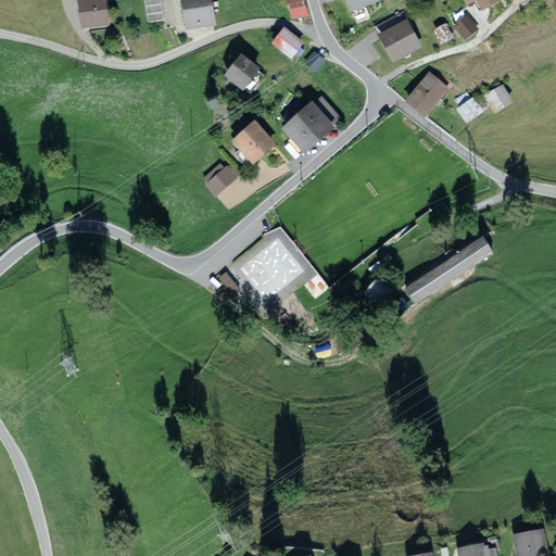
[(108,0),(77,0),(80,27),(111,24),(108,0)]
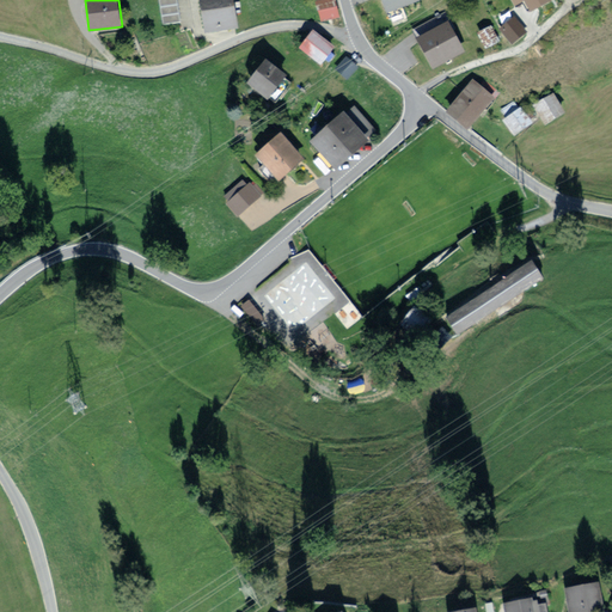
[(233,0),(199,0),(204,32),(239,26),(233,0)]
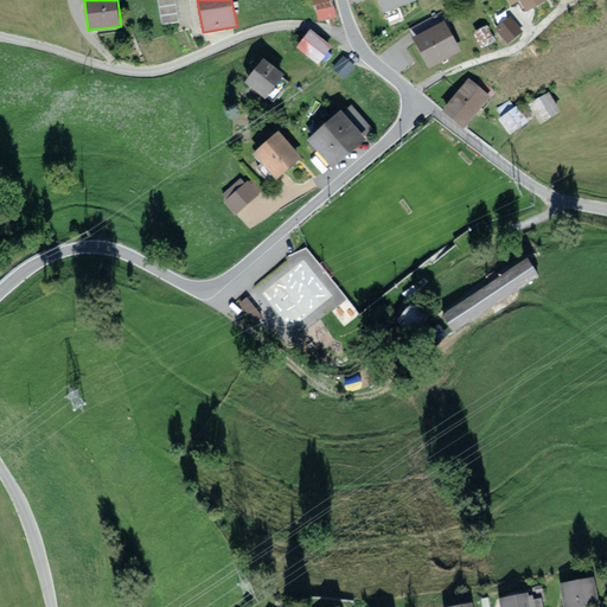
[(333,0),(317,0),(314,1),(320,21),(338,16),(333,0)]
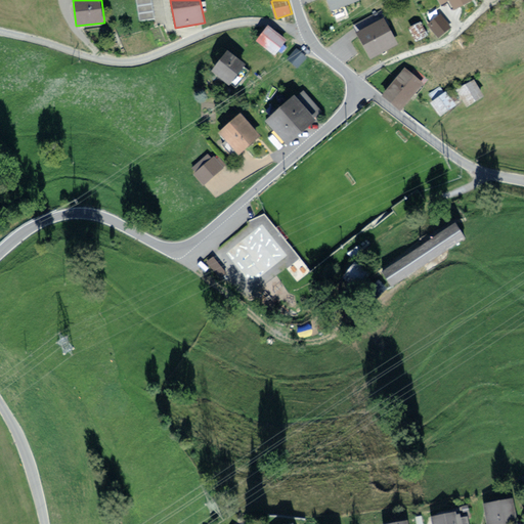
[(474,0),(437,0),(440,4),(447,0),(448,0),(457,15),(477,4),(474,0)]
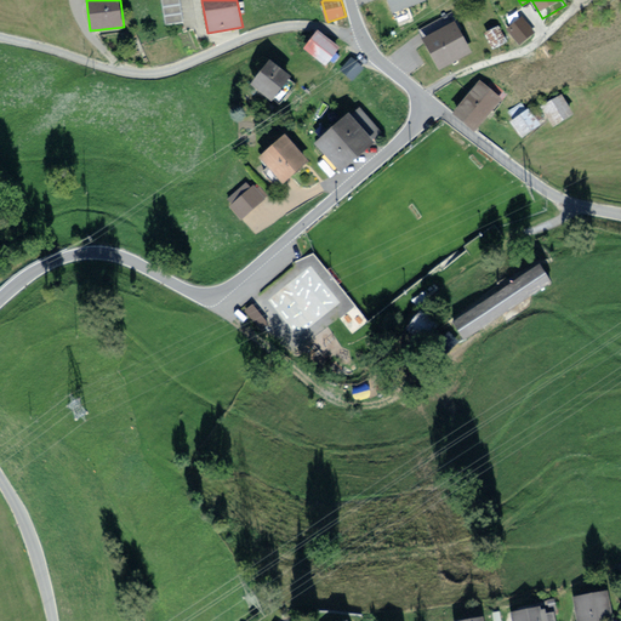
[(535,30),(520,16),(508,28),(522,43),(535,30)]
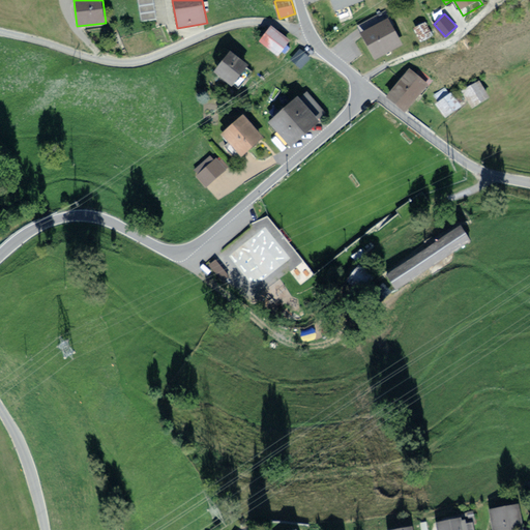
[(387,17),(361,30),(375,57),(402,42),(387,17)]
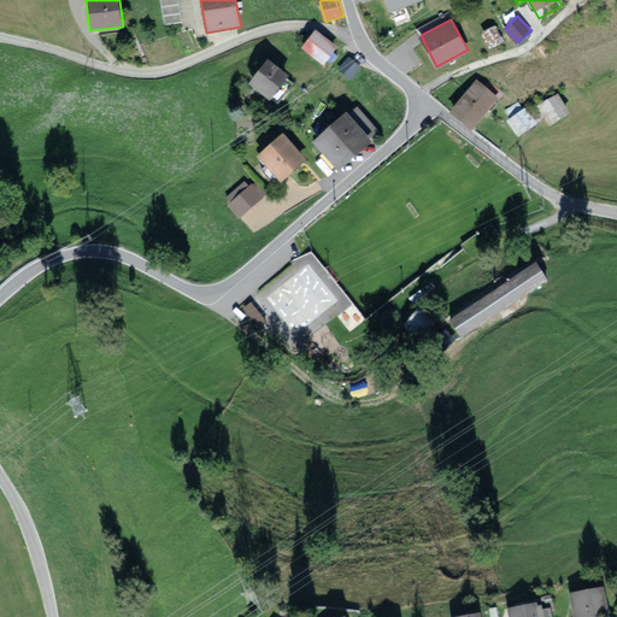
[(339,47),(322,34),(309,51),(327,64),(339,47)]
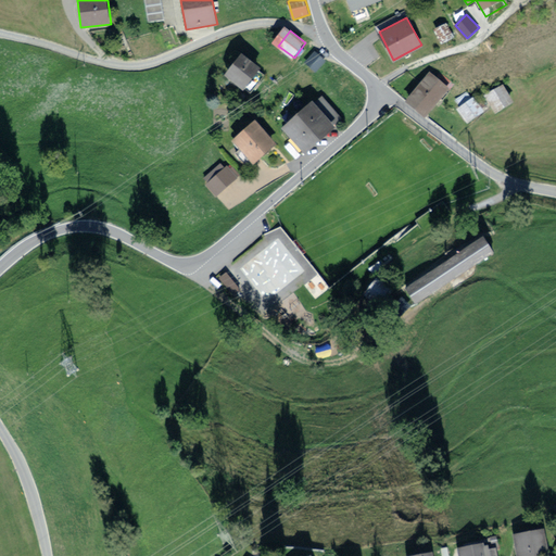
[(261,68),(239,54),(225,76),(248,90),(261,68)]
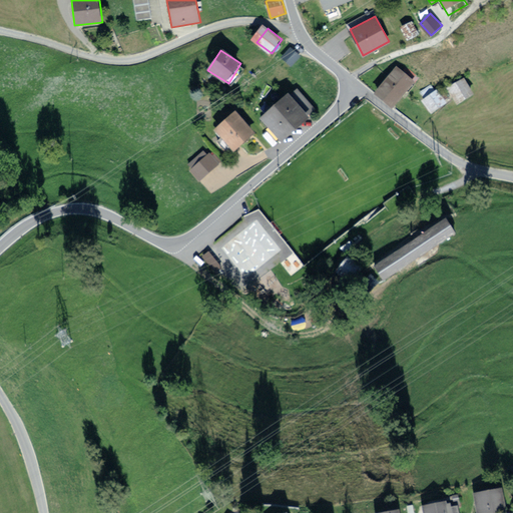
[(417,80),(399,64),(380,86),(399,102),(417,80)]
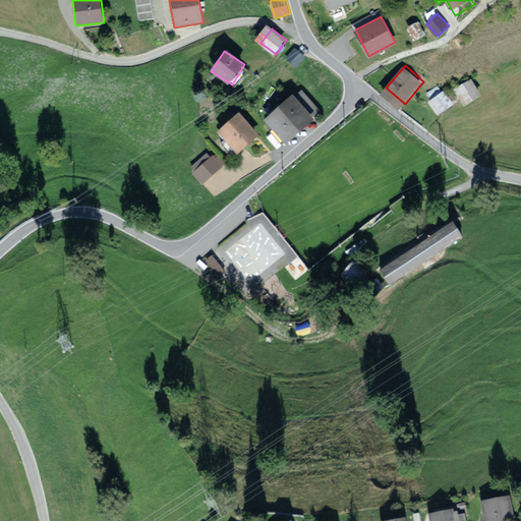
[(473,77),(455,89),(465,105),(483,95),(473,77)]
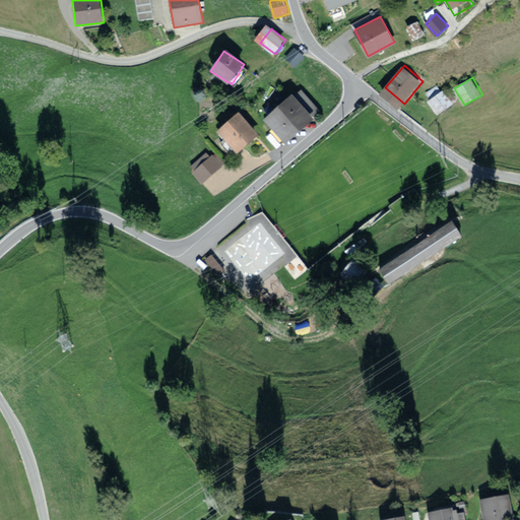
[(453,104),(441,88),(426,101),(437,116),(453,104)]
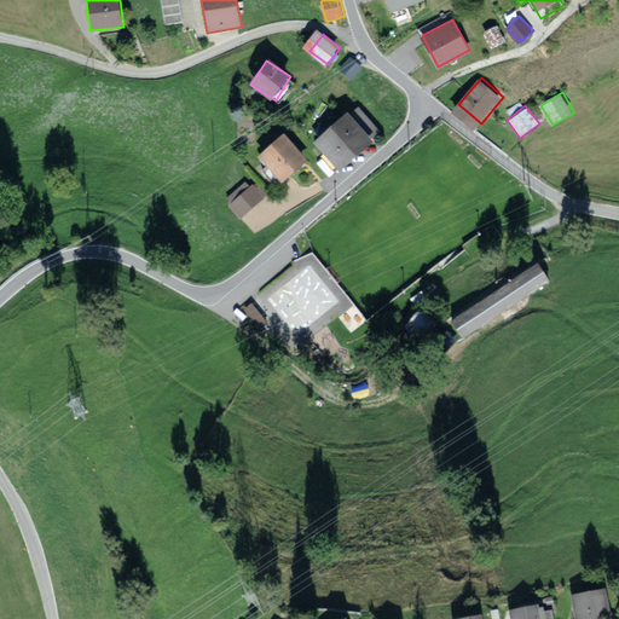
[(348,110),(314,143),(342,169),(382,129),(370,117),(363,125),(348,110)]
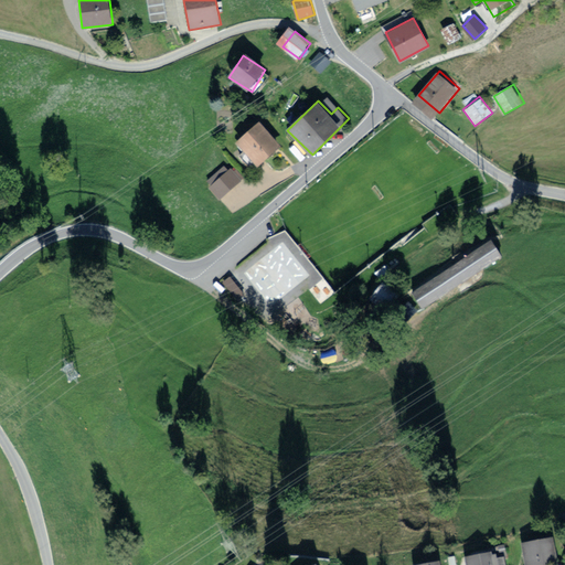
[(262,123),(236,145),(256,169),(281,147),(262,123)]
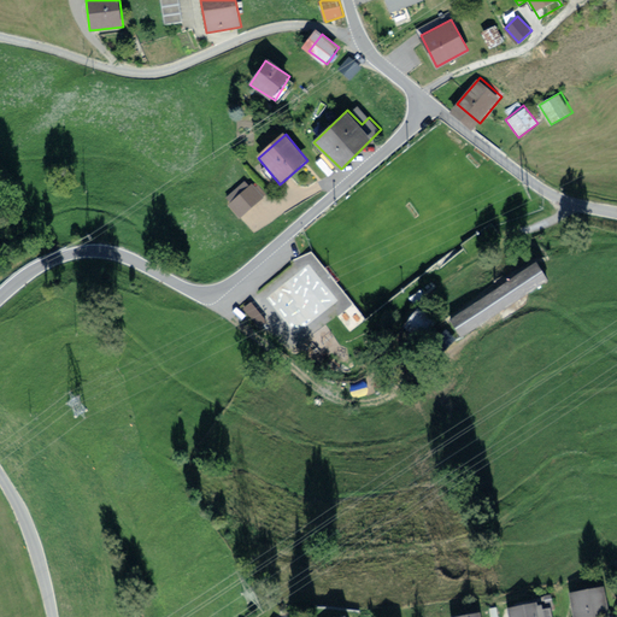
[(265,193),(253,180),(229,201),(241,216),(265,193)]
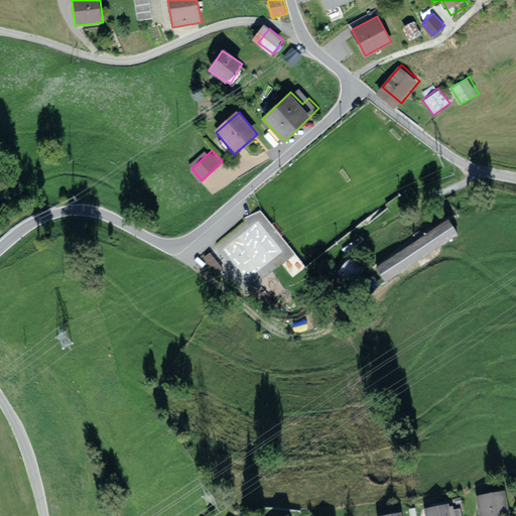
[(449,217),(376,265),(388,283),(462,235),(449,217)]
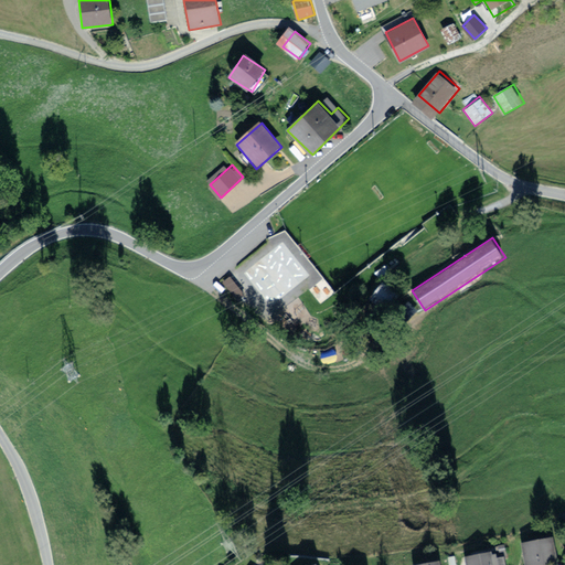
[(546,530),(519,536),(524,564),(531,564),(553,561),(546,530)]
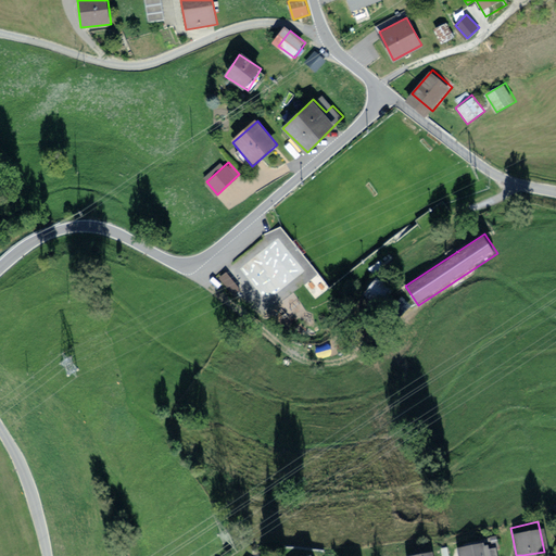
[(485,555),(481,536),(456,543),(459,555),(485,555)]
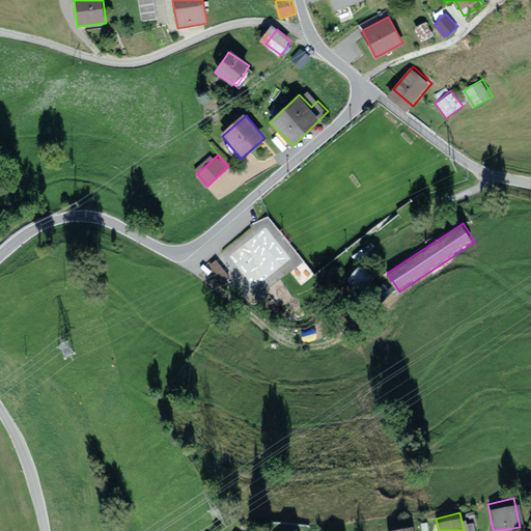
[(411,530),(409,521),(384,525),(385,530),(411,530)]
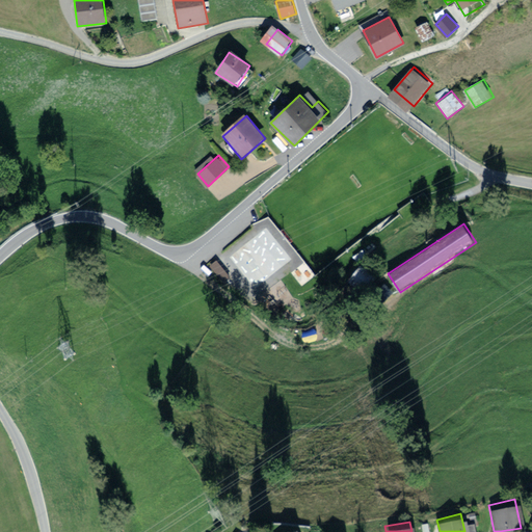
[(293,531),(291,523),(267,530),(267,531),(293,531)]
